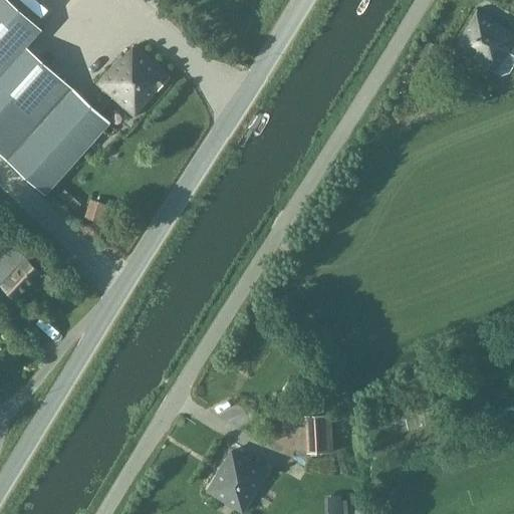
[(0,0),(0,75),(26,47),(42,29),(9,0),(0,0)]
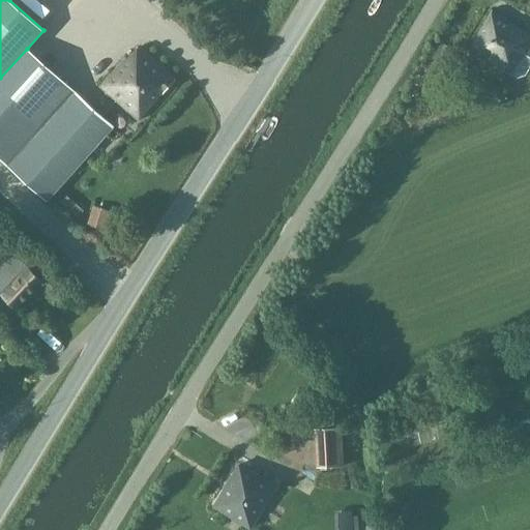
[(529,33),(492,10),(468,50),(516,79),(525,77),(529,68),(529,33)]
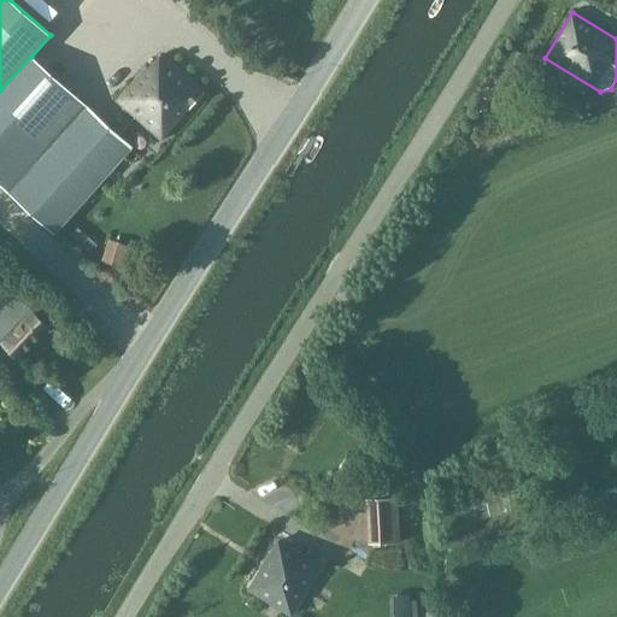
[(162,142),(205,92),(160,54),(116,101),(162,142)]
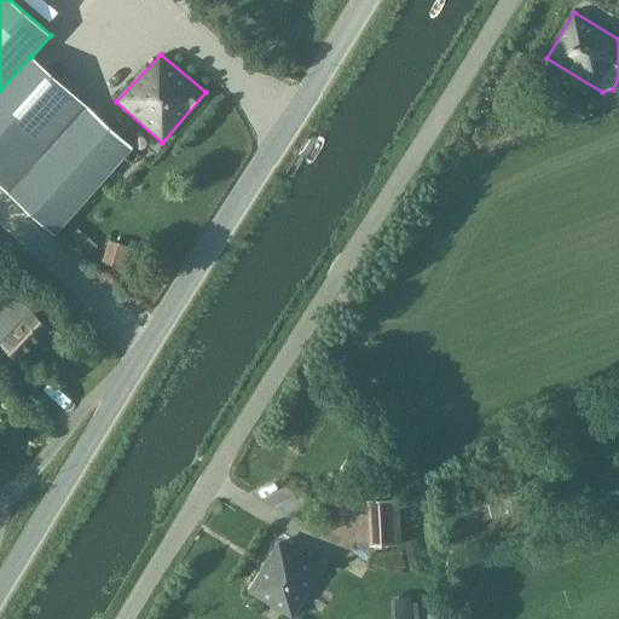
[(0,186),(4,190),(82,102),(32,57),(0,91),(0,186)]
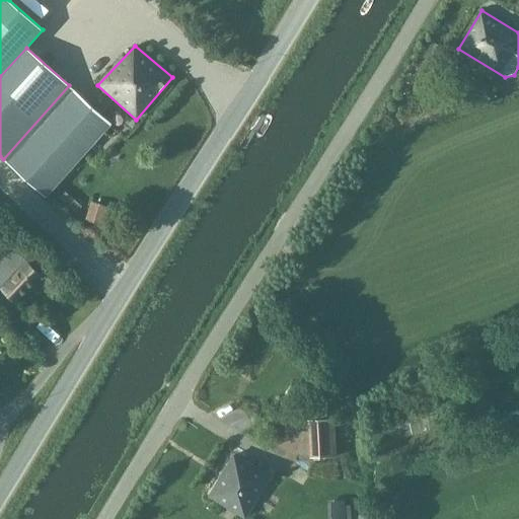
[(47,198),(112,124),(69,85),(3,159),(47,198)]
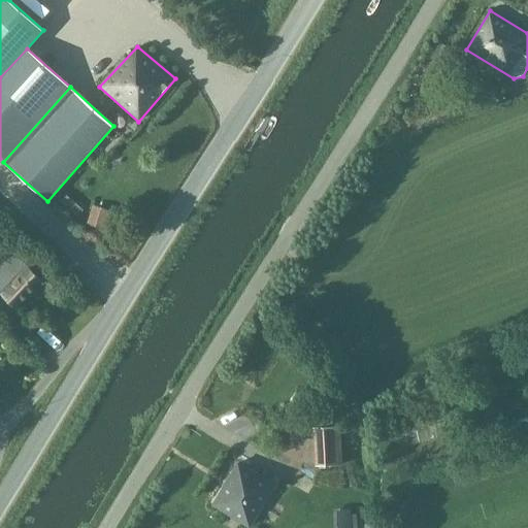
[(92,211),(88,225),(103,230),(108,216),(92,211)]
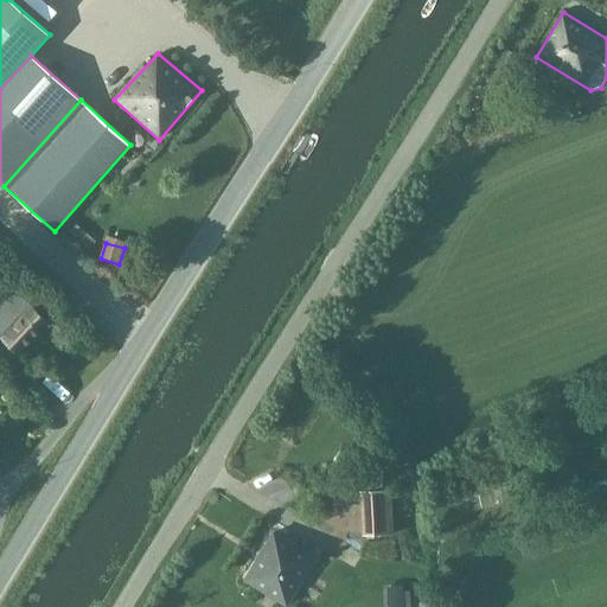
[(34,310),(30,307),(16,294),(0,310),(0,336),(1,337),(0,338),(19,357),(51,324),(34,310)]
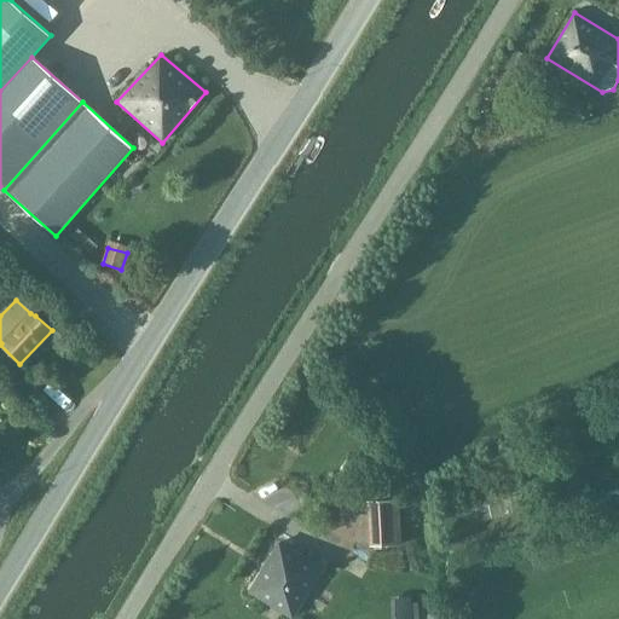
[(366,502),(369,548),(400,545),(399,501),(366,502)]
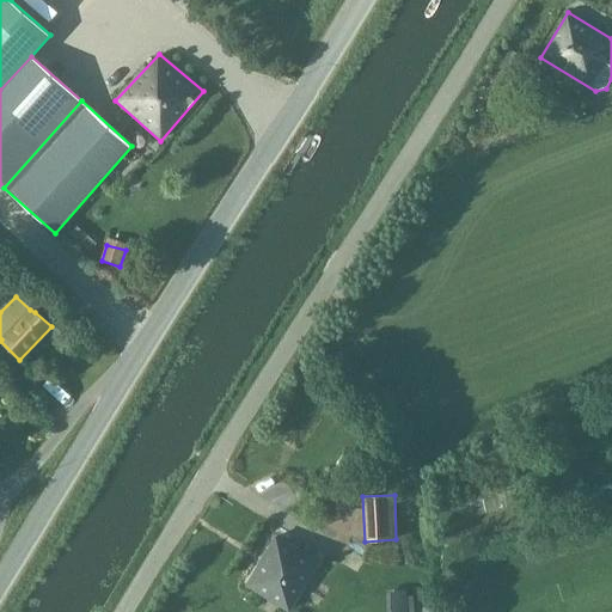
[(244,587),(286,611),(289,611),(319,562),(274,536),(244,587)]
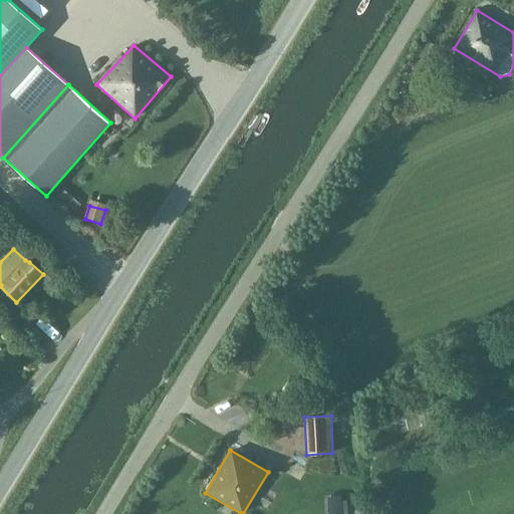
[(322,496),(323,513),(341,513),(340,495),(322,496)]
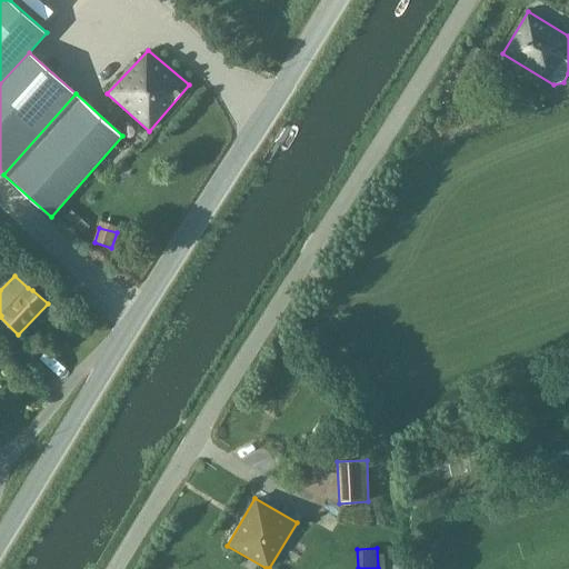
All buildings are outlined.
